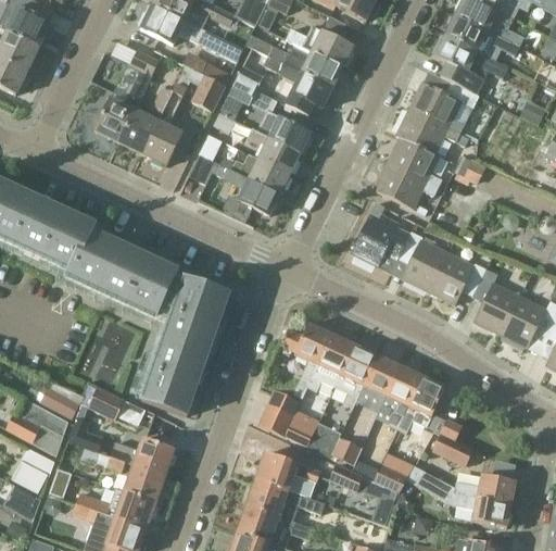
[(9,0),(0,17),(0,26),(7,29),(39,46),(45,35),(48,36),(52,25),(50,24),(51,22),(48,20),(53,9),(36,0),(9,0)]
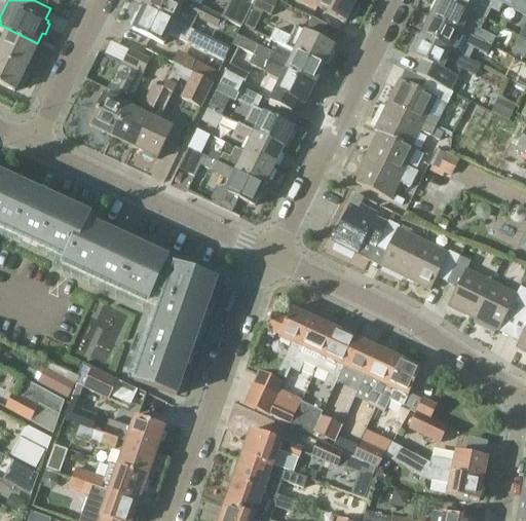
[(146,0),(144,3),(175,19),(190,27),(196,13),(217,24),(222,14),(222,13),(201,3),(195,0),(146,0)]
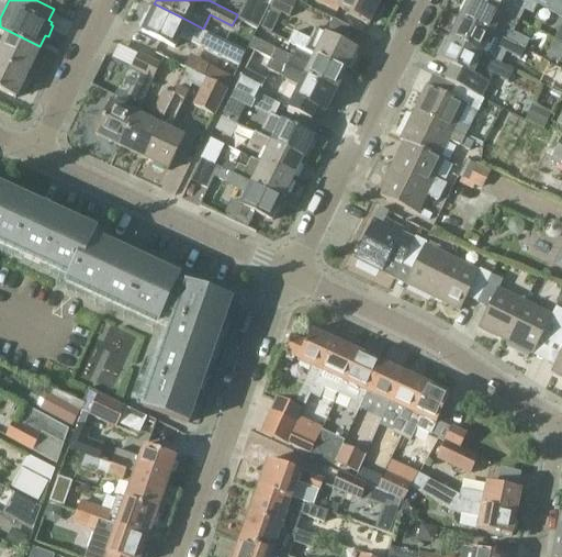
[(244,0),(237,14),(237,15),(258,26),(260,22),(262,15),(269,2),(270,0),(244,0)]
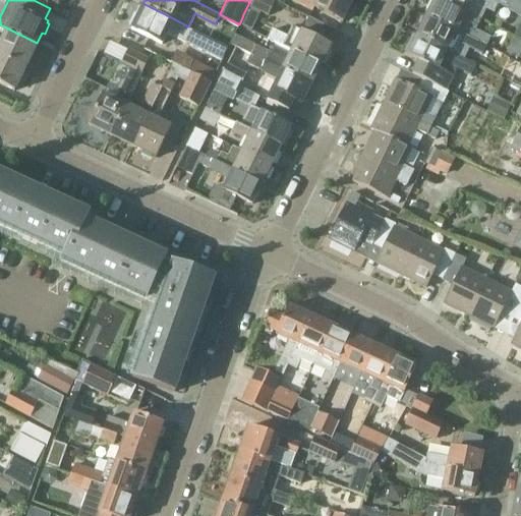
[(250,0),(249,2),(268,11),(273,0),(250,0)]
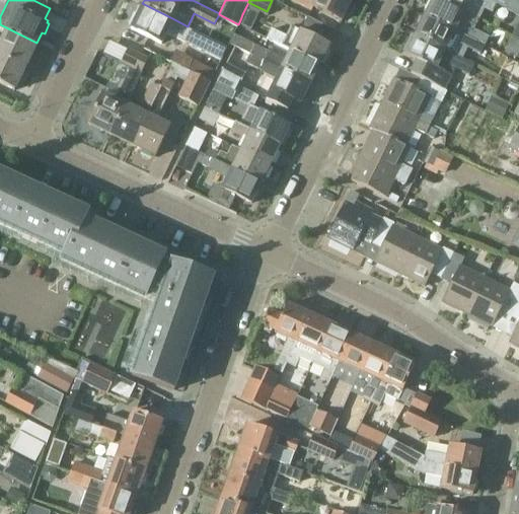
[(299,0),(312,6),(313,4),(342,18),(347,8),(351,8),(354,2),(353,0),(299,0)]
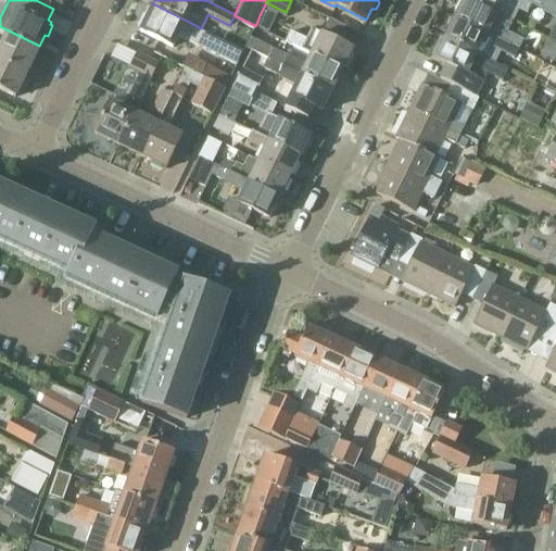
[(463,0),(455,15),(509,41),(519,47),(525,36),(508,28),(514,17),(513,17),(497,10),(477,0),(463,0)]
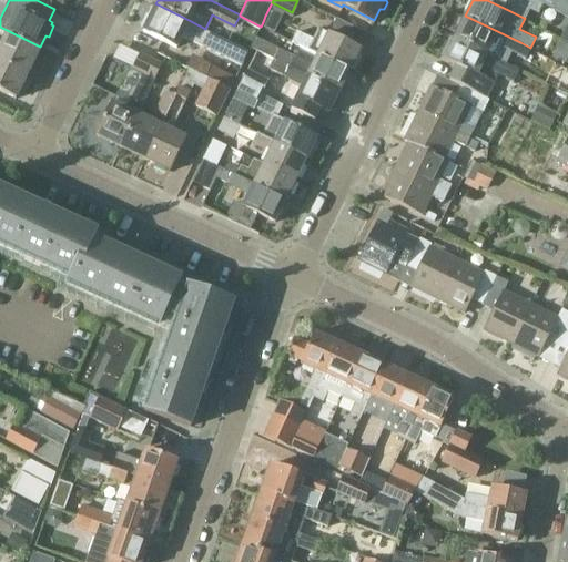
[(487,0),(508,10),(524,18),(530,6),(538,9),(543,1),(540,0),(487,0)]
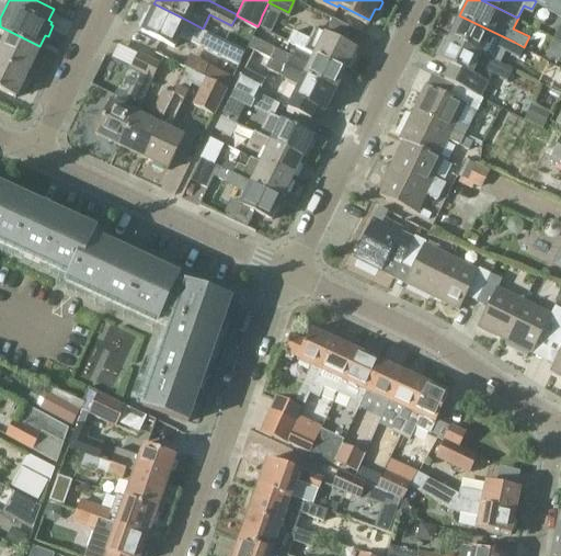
[(547,7),(560,13),(560,0),(550,0),(547,7)]
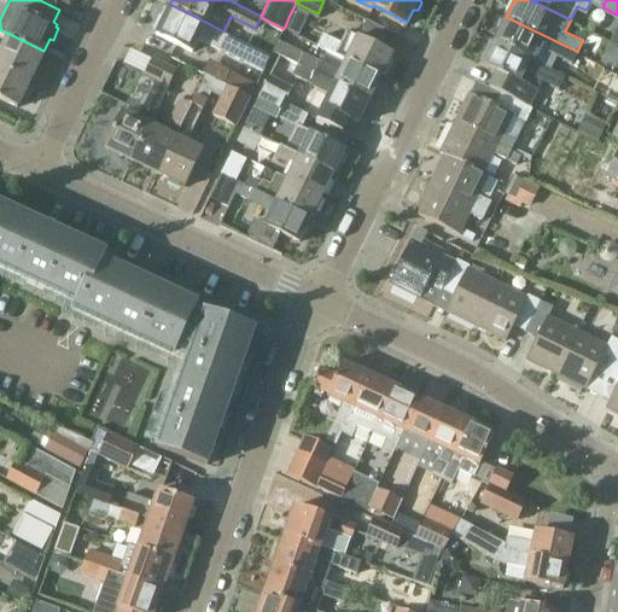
[(159,12),(153,25),(157,29),(156,30),(192,48),(198,36),(263,68),(270,53),(223,31),(205,22),(169,4),(164,12),(159,12)]
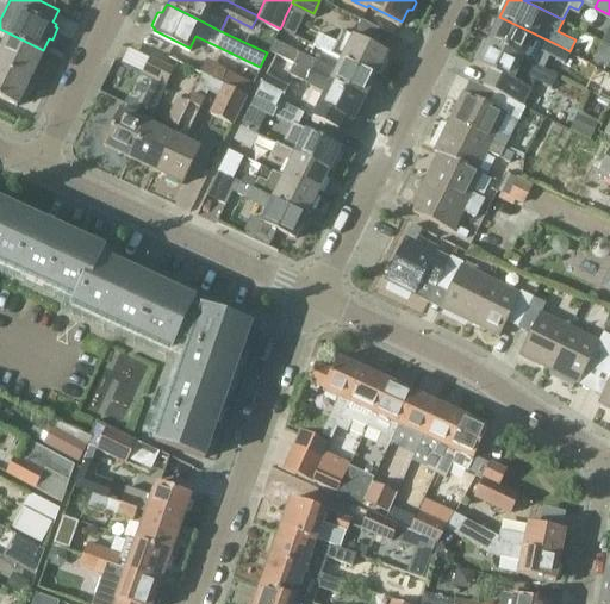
[(285,17),(282,24),(296,30),(298,23),(285,17)]
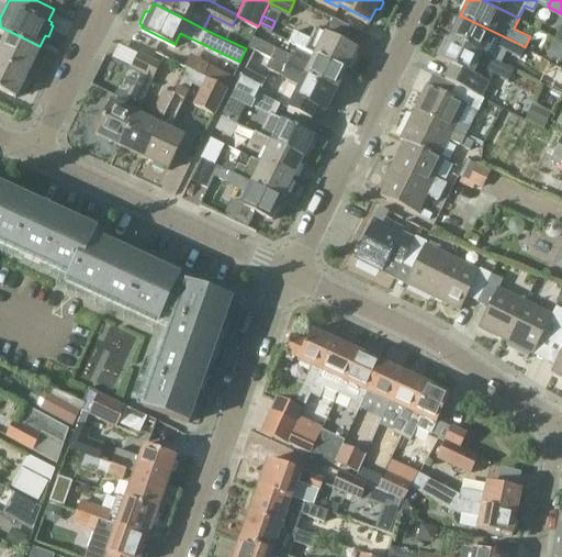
[(460,15),(450,35),(482,52),(487,39),(512,51),(515,42),(460,15)]
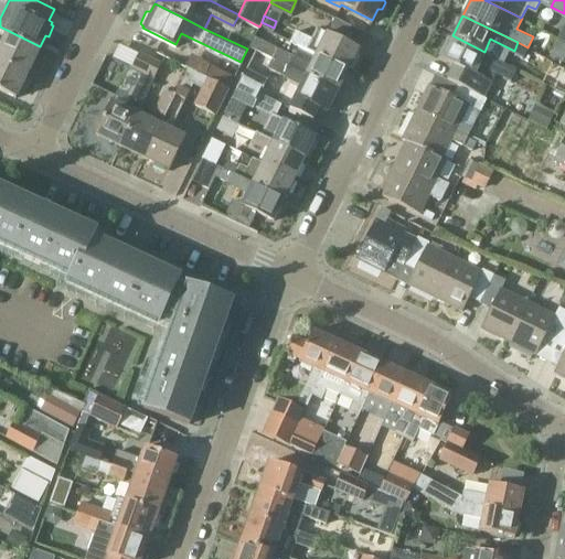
[(290,39),(317,52),(349,67),(352,61),(358,60),(361,53),(359,46),(360,45),(318,24),(312,35),(296,28),(290,39)]
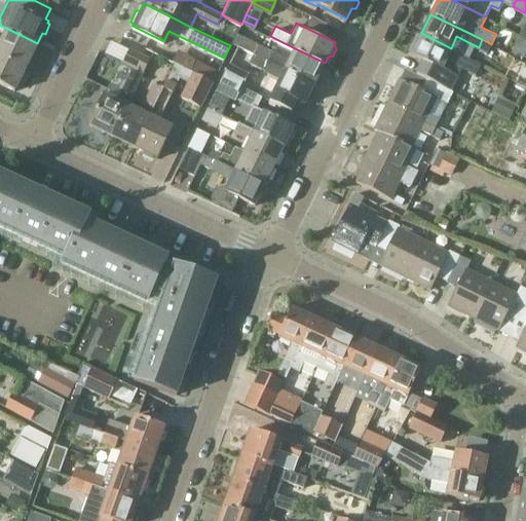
[(0,52),(26,66),(37,43),(6,28),(0,40),(0,52)]
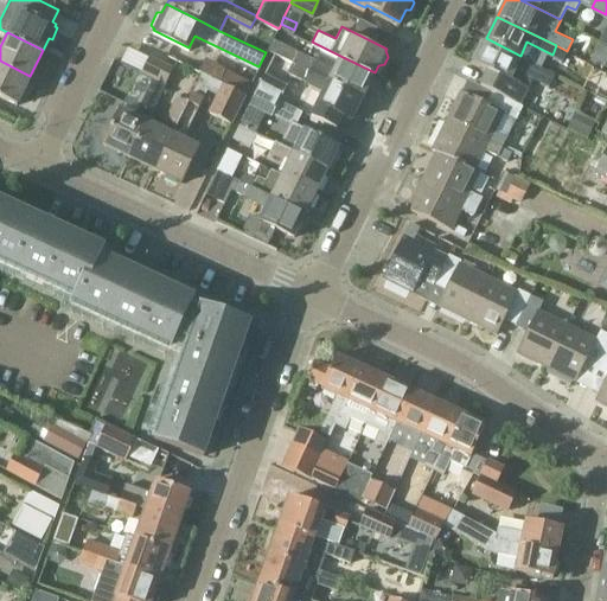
[(480,83),(493,89),(519,102),(531,76),(549,85),(555,72),(521,56),(486,38),(483,45),(479,43),(473,56),(477,58),(475,61),(489,68),(480,83)]
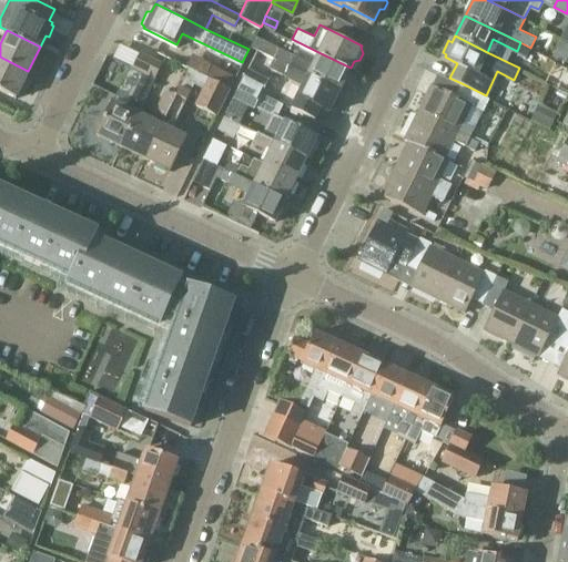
[(280,47),(274,55),(340,89),(351,68),(318,52),(313,63),(280,47)]
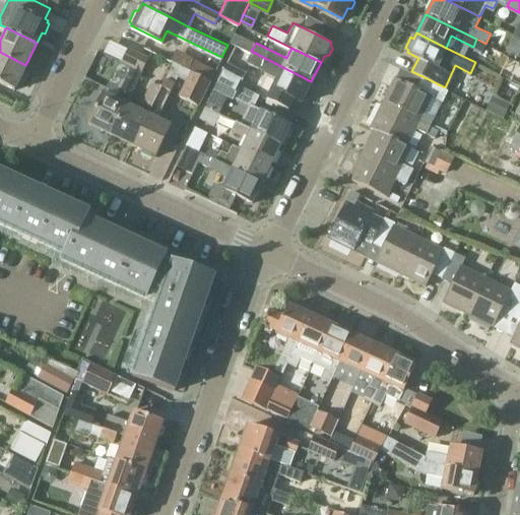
[(88,121),(112,132),(126,102),(148,57),(128,47),(121,59),(132,64),(116,97),(103,90),(88,121)]
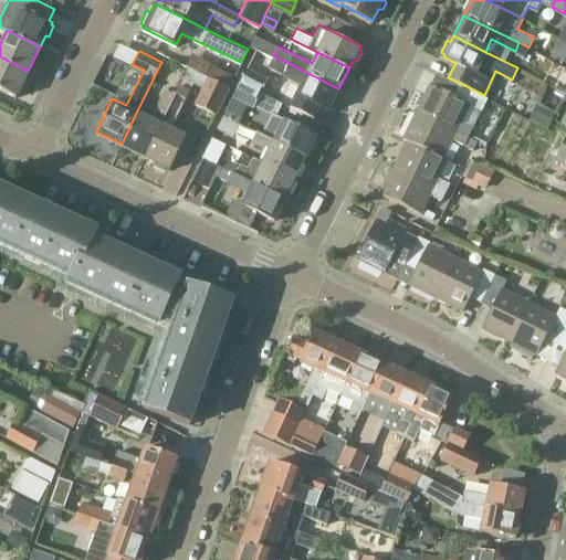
[(336,94),(338,88),(273,55),(269,65),(302,82),(291,105),(314,117),(320,105),(328,109),(329,107),(335,105),(338,99),(336,94)]
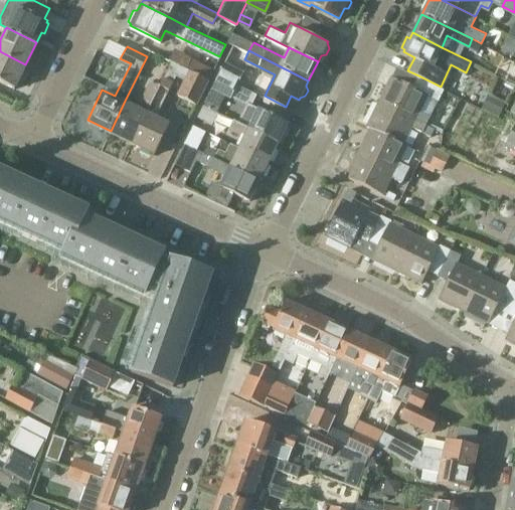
[(25,64),(0,51),(0,78),(14,87),(25,64)]
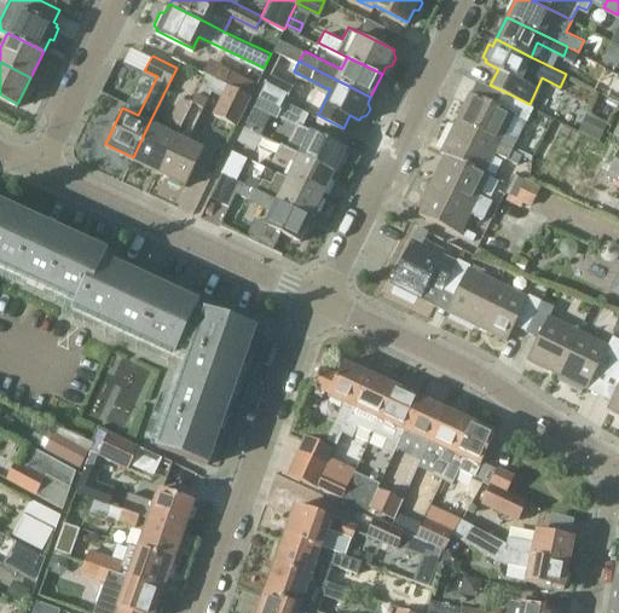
[(237,123),(252,94),(207,73),(197,92),(208,98),(213,88),(223,93),(214,111),(237,123)]
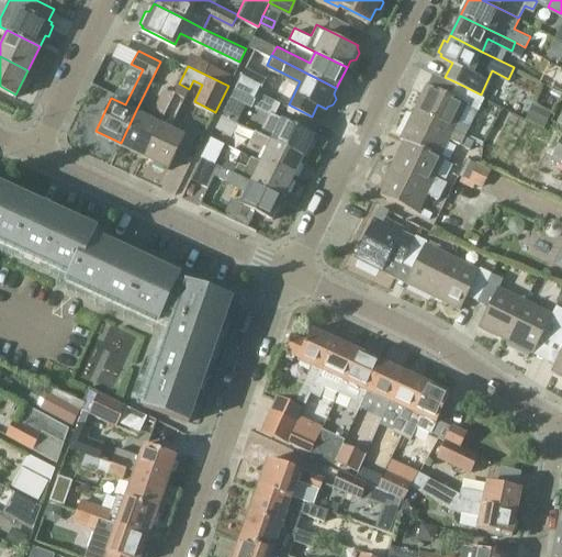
[(245,67),(238,80),(259,90),(266,77),(245,67)]
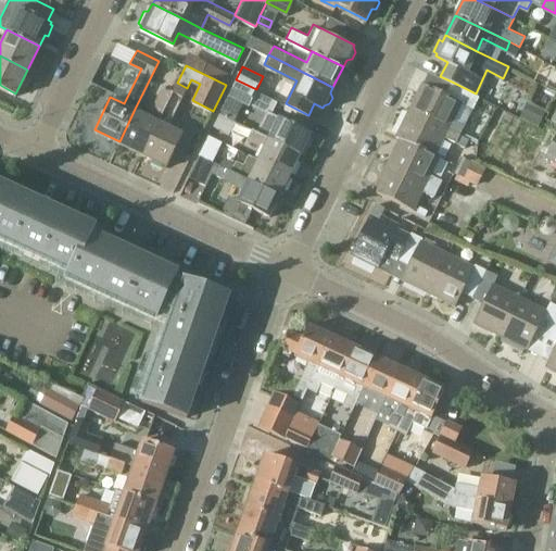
[(555,70),(550,67),(543,82),(555,87),(555,85),(555,70)]
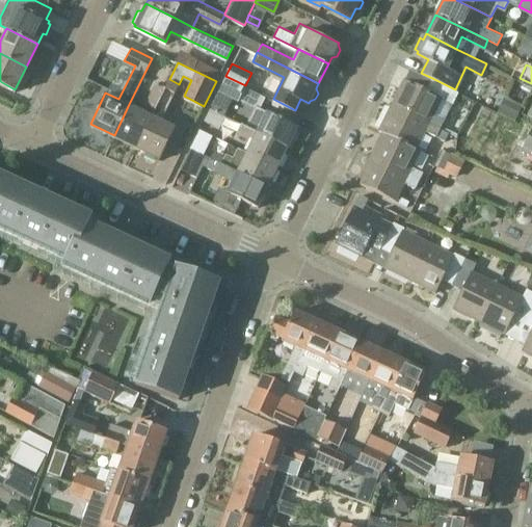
[(392,103),(441,127),(444,120),(432,113),(441,97),(453,103),(458,91),(455,89),(432,78),(421,73),(416,83),(404,77),(392,103)]
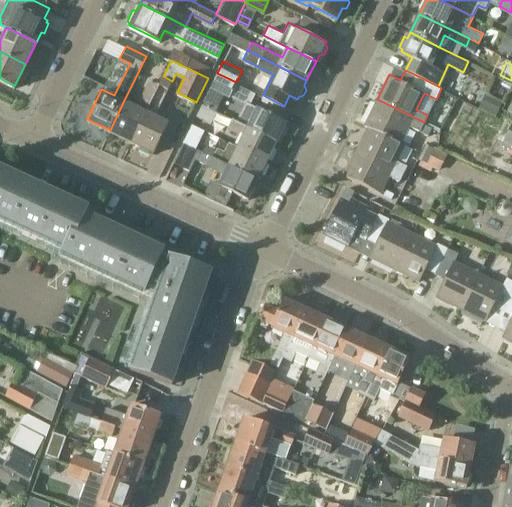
[(236,82),(217,73),(212,83),(231,93),(236,82)]
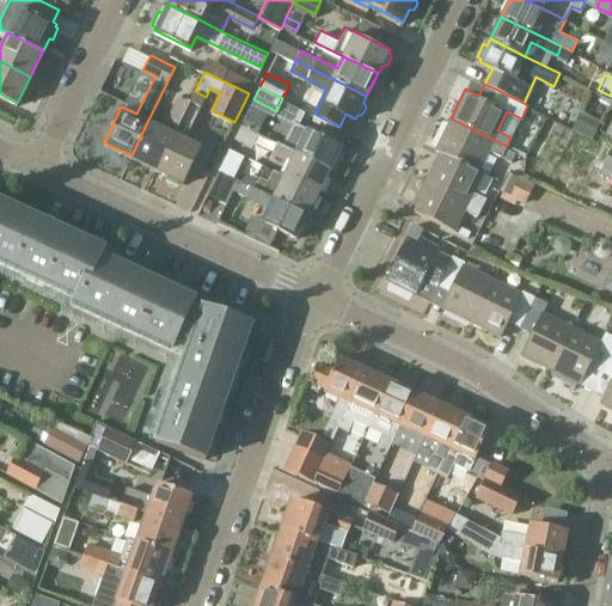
[(195,91),(190,101),(201,105),(206,97),(195,91)]
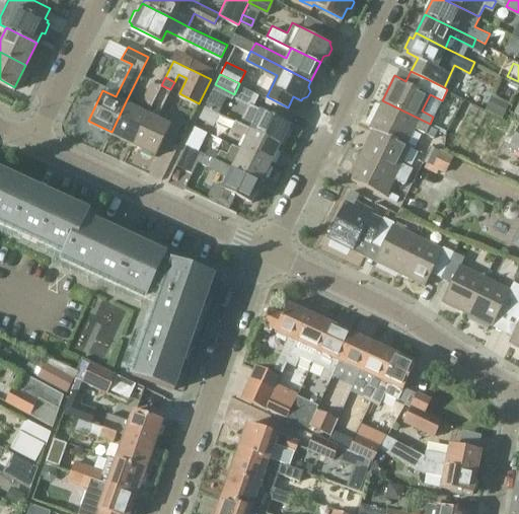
[(112,132),(134,143),(161,85),(152,81),(139,107),(126,101),(112,132)]
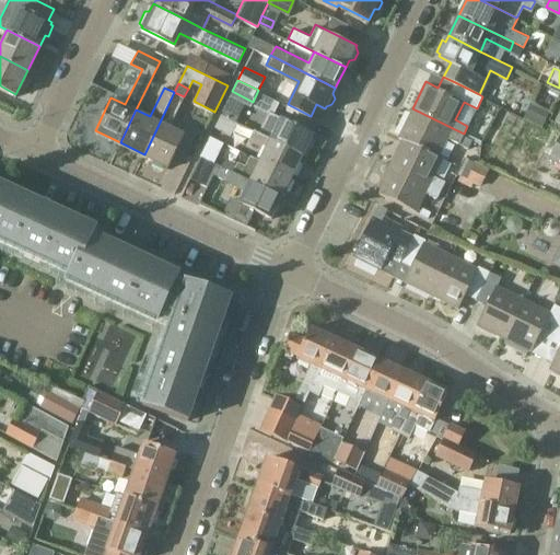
[(174,92),(144,154),(167,165),(184,133),(170,125),(184,96),(174,92)]
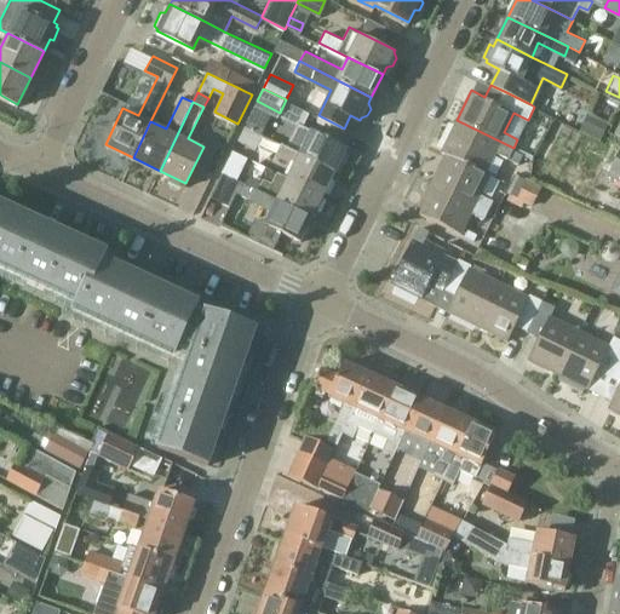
[(592,112),(584,130),(601,137),(609,120),(592,112)]
